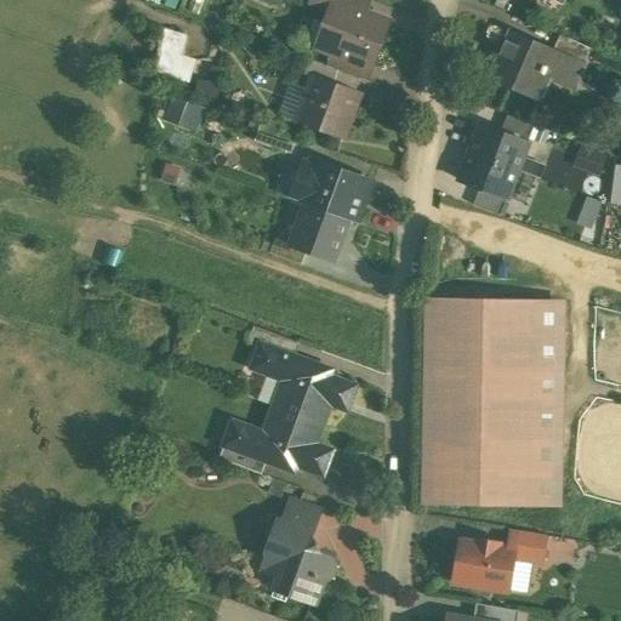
[(352,9),(334,1),(330,10),(317,47),(335,53),(365,64),(368,66),(376,44),(379,44),(387,22),(352,9)]
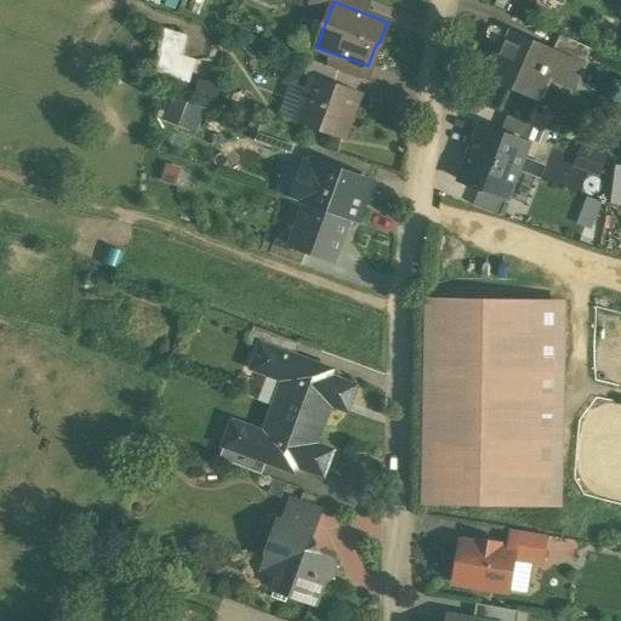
[(180,55),(186,35),(169,29),(163,49),(180,55)]
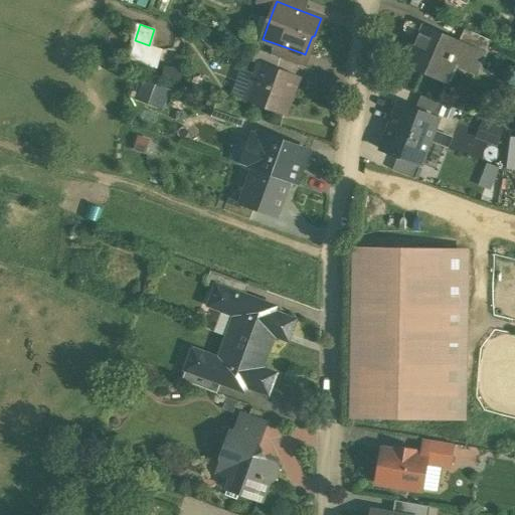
[(459,42),(422,26),(406,64),(443,80),(453,58),(477,69),(484,53),(459,42)]
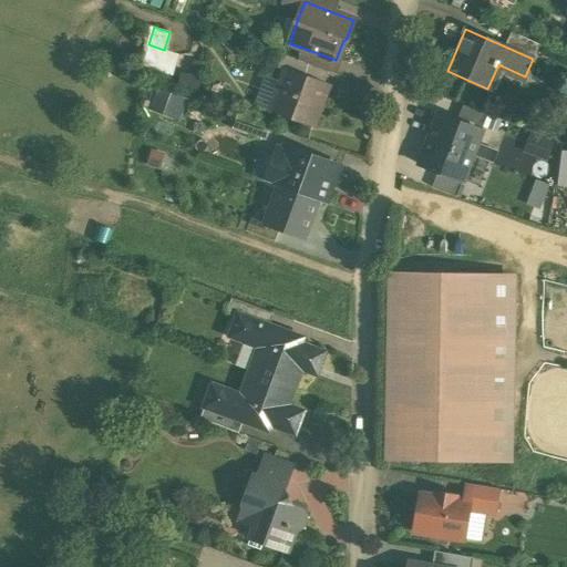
[(539,44),(511,32),(505,47),(533,59),(539,44)]
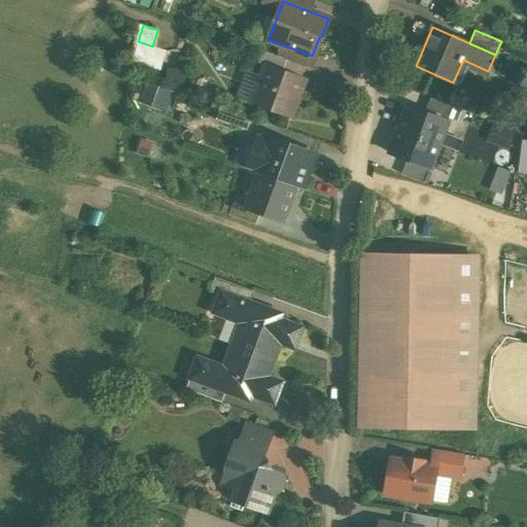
[(310,55),(284,45),(280,58),(286,60),(306,67),(310,55)]
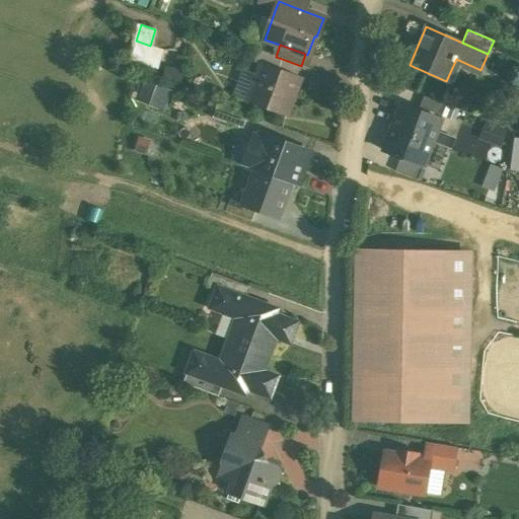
[(276,57),(265,53),(261,64),(278,71),(282,59),(276,57)]
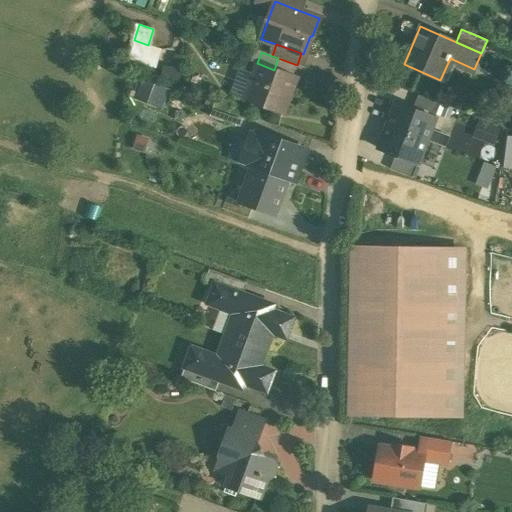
[(297,65),(278,58),(274,70),(292,76),(297,65)]
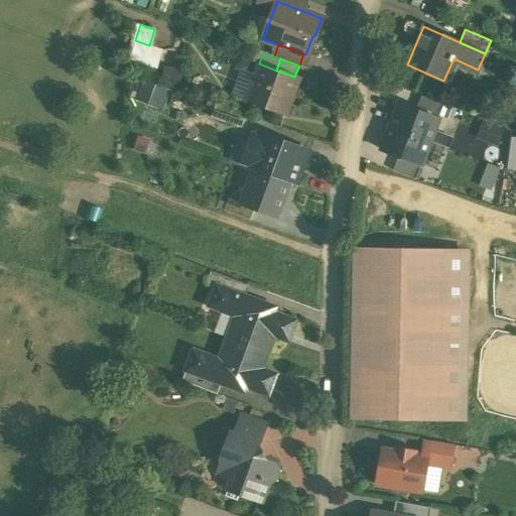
[(276,71),(259,63),(246,100),(286,114),(299,79),(294,77),(276,71)]
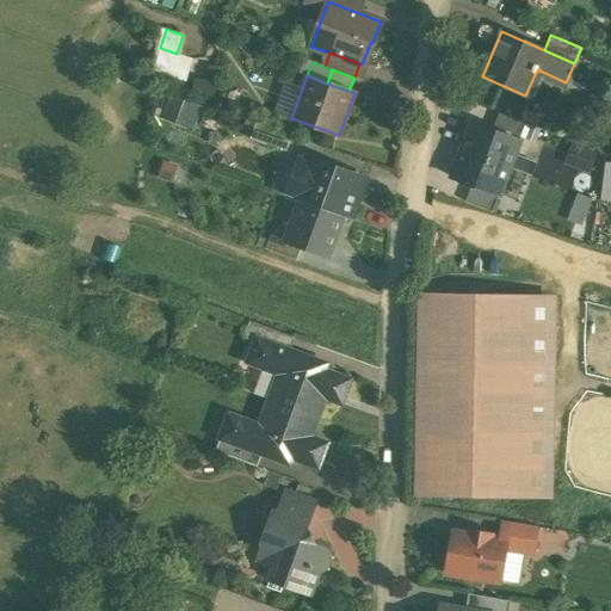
[(195,127),(202,103),(170,94),(162,117),(195,127)]
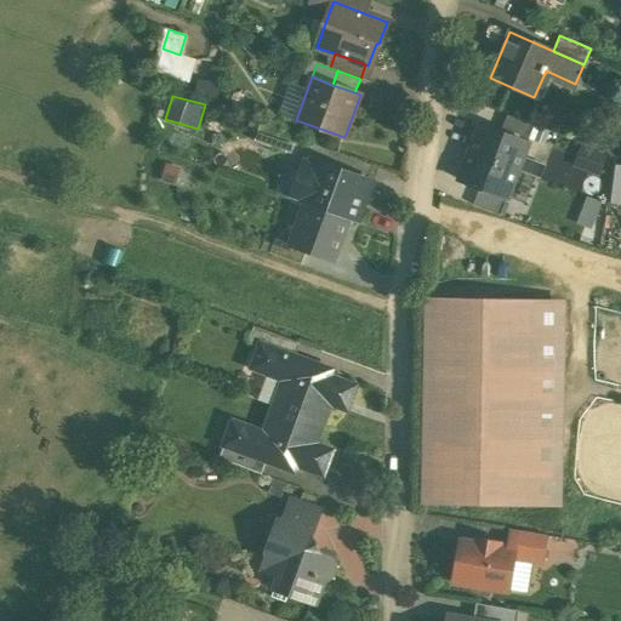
[(534,126),(507,115),(502,129),(529,140),(534,126)]
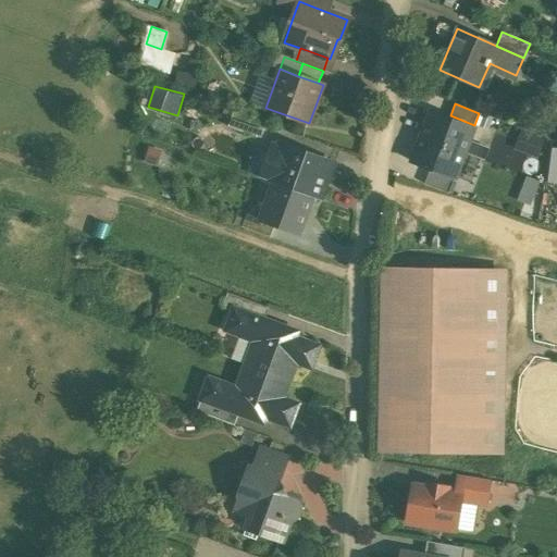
[(265,124),(233,112),(227,126),(260,138),(265,124)]
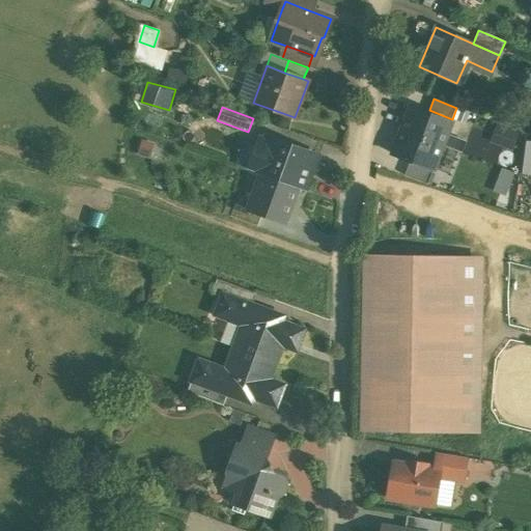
[(451,122),(411,107),(401,131),(442,145),(451,122)]
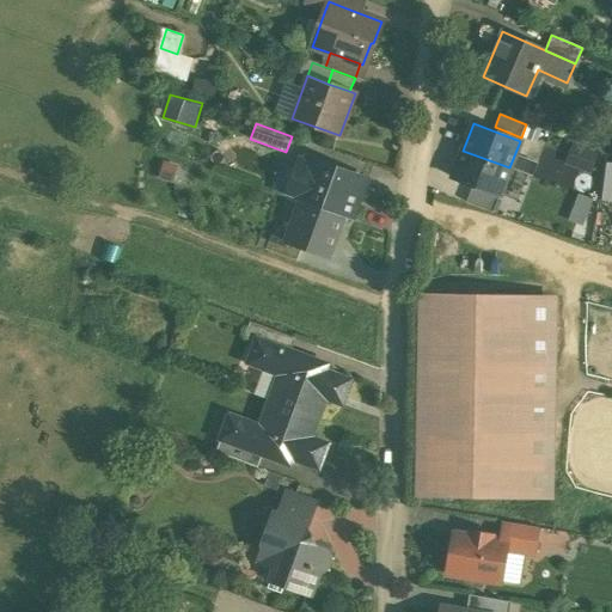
[(573,145),(564,160),(591,172),(598,155),(573,145)]
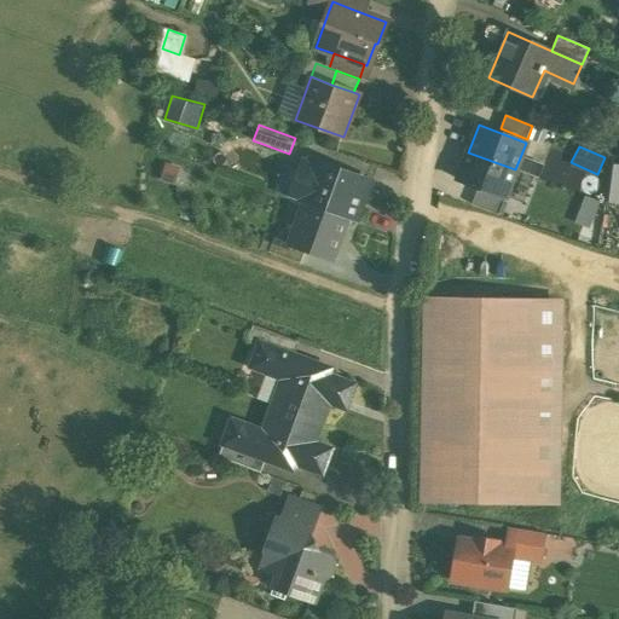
[(515,169),(468,152),(457,180),(504,197),(515,169)]
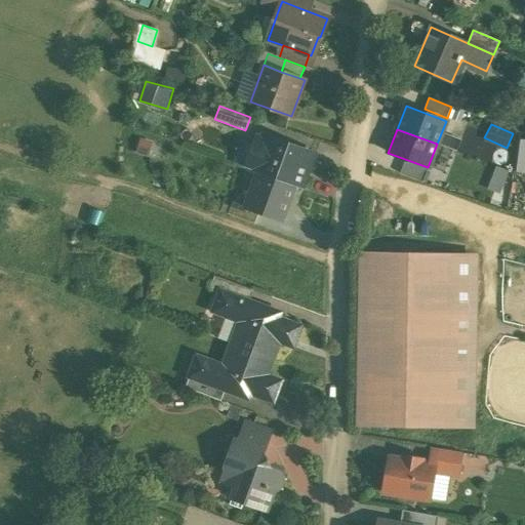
[(313,153),(264,135),(263,139),(255,137),(245,167),(257,172),(294,186),(300,188),(313,153)]
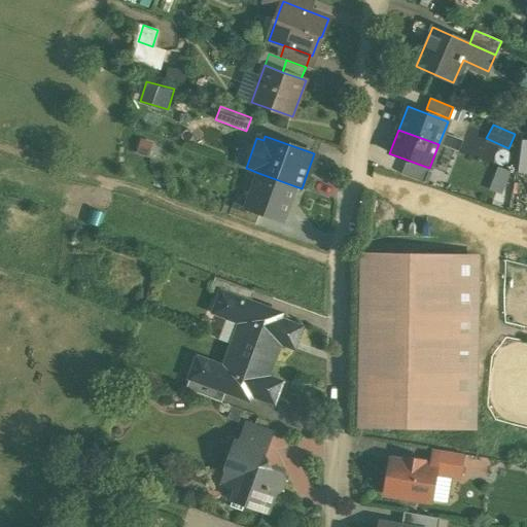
[(428,171),(406,163),(401,174),(424,183),(428,171)]
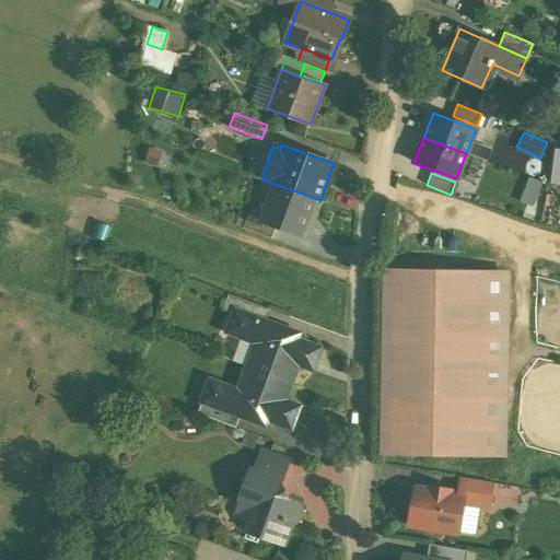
[(536,205),(543,179),(528,176),(522,201),(536,205)]
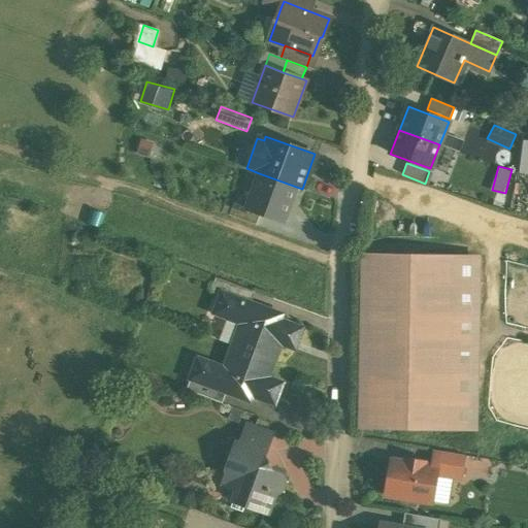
[(284,222),(296,187),(259,173),(245,207),(260,213),(284,222)]
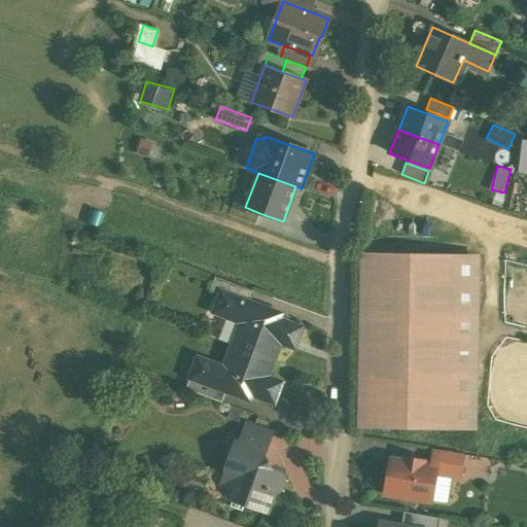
[(255,224),(259,213),(245,207),(233,203),(229,214),(255,224)]
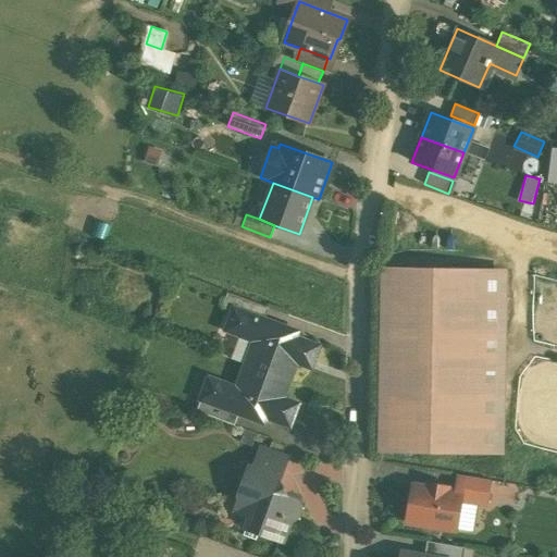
[(480,271),(387,269),(384,449),(477,452),(480,271)]
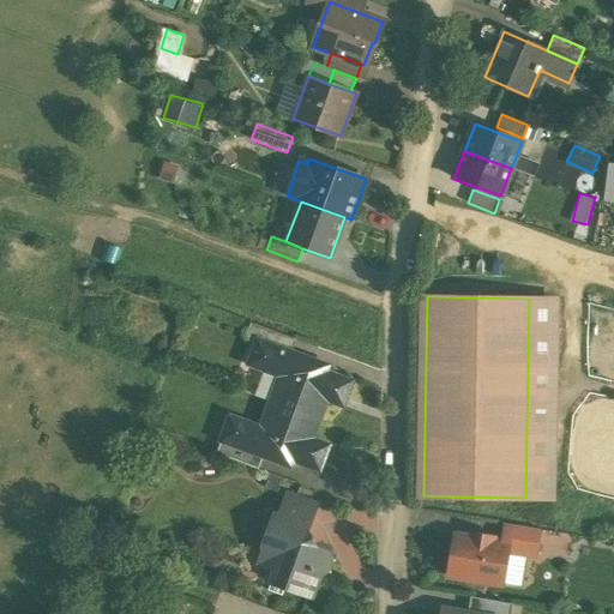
[(296,339),(251,323),(245,338),(257,342),(257,341),(292,353),(296,339)]
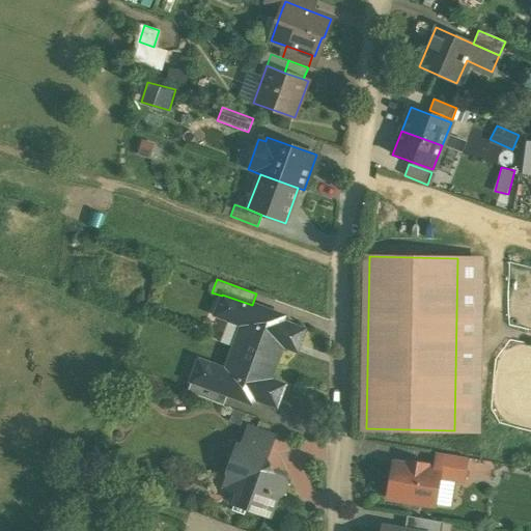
[(252,305),(222,295),(222,296),(215,314),(243,325),(233,347),(276,363),(284,340),(298,344),(303,330),(281,322),(283,316),(252,305)]
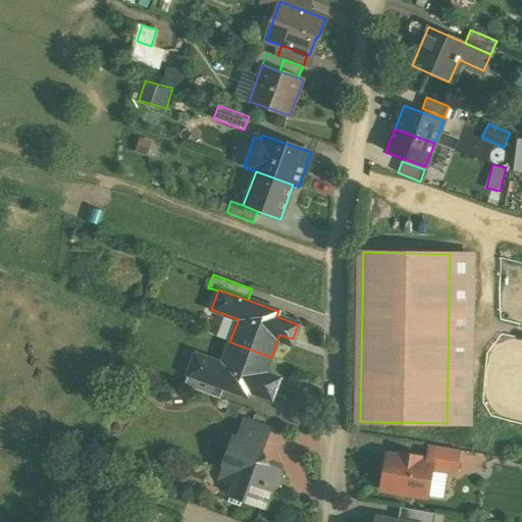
[(271,357),(229,342),(221,364),(195,354),(188,374),(223,387),(247,396),(249,390),(271,399),(276,384),(263,379),(271,357)]
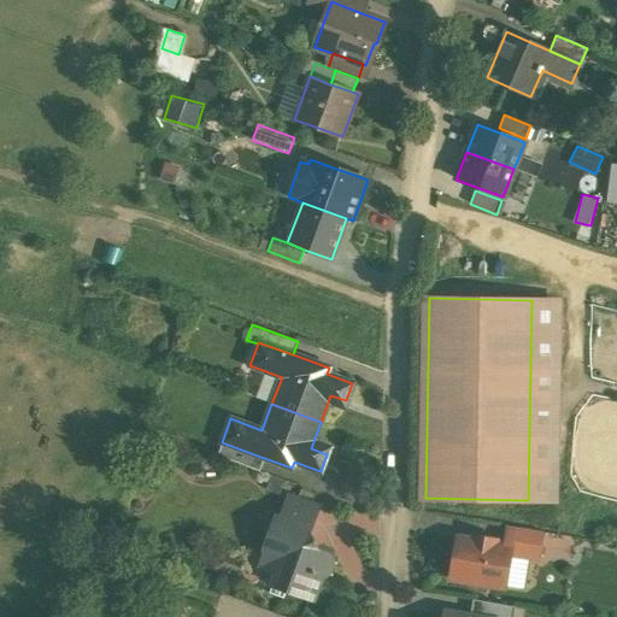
[(264,458),(222,442),(217,456),(259,471),(264,458)]
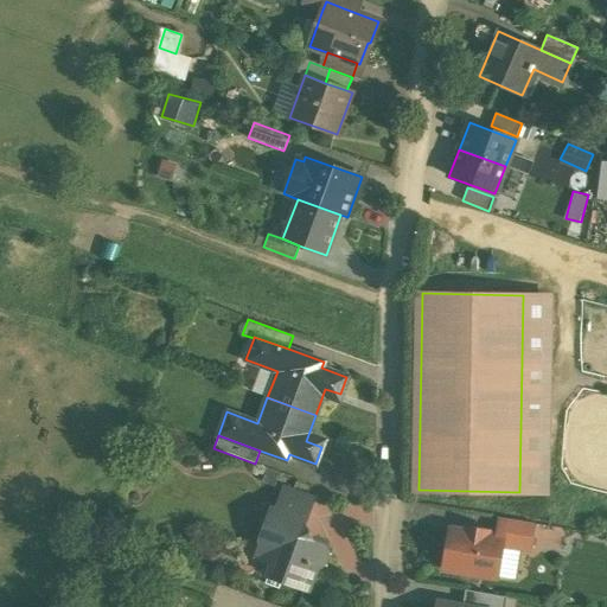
[(280,485),(281,481),(294,484),(295,474),(264,467),(262,480),(280,485)]
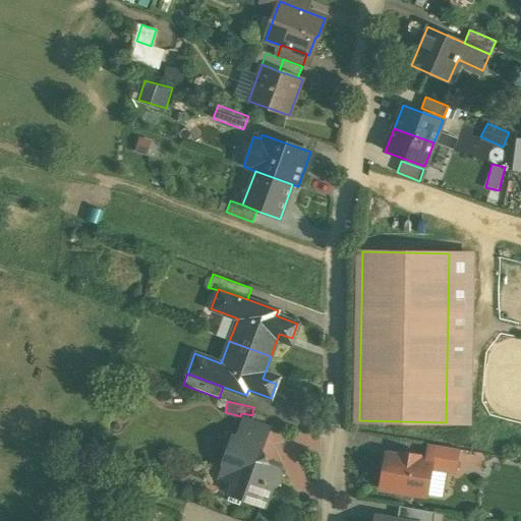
[(268,428),(243,419),(234,446),(246,451),(247,448),(259,452),(259,451),(268,428)]
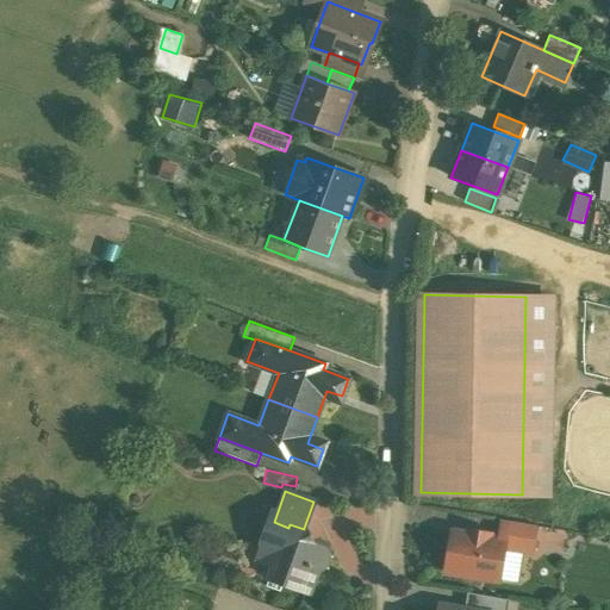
[(304,529),(290,524),(288,528),(274,522),(272,528),(267,527),(261,543),(273,547),(271,554),(277,556),(266,586),(280,591),(282,584),(309,593),(317,570),(325,566),(328,559),(323,548),(312,545),(312,543),(305,528),(304,528),(304,529)]
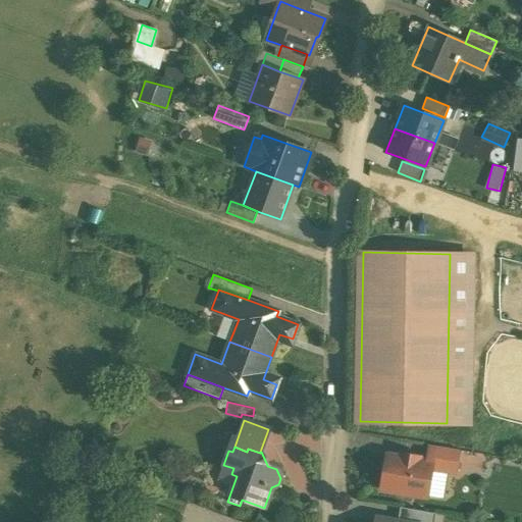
[(434,476),(458,479),(461,453),(429,449),(427,465),(435,466),(434,476)]
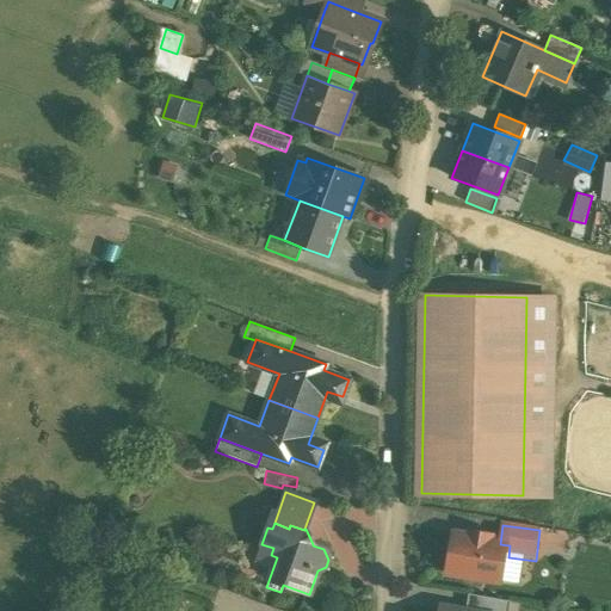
[(455,538),(449,579),(504,587),(508,557),(510,545),(500,544),(455,538)]
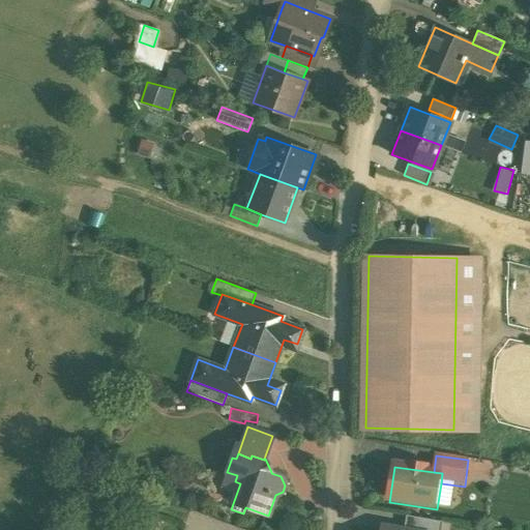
[(404,529),(438,529),(439,523),(406,518),(404,529)]
